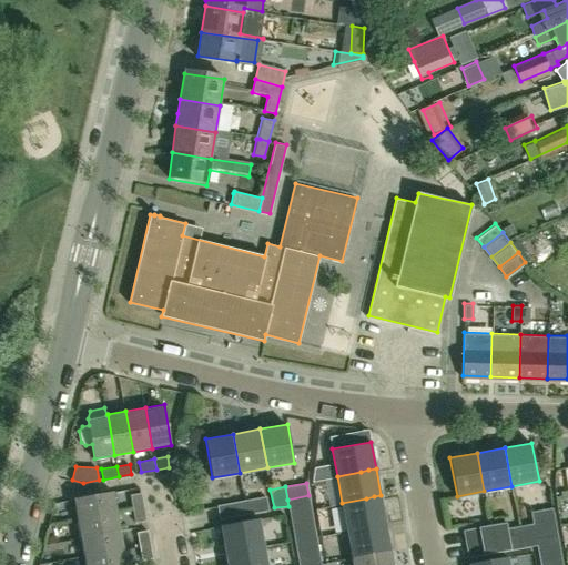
[(113,491),(74,497),(78,517),(117,511),(113,491)]
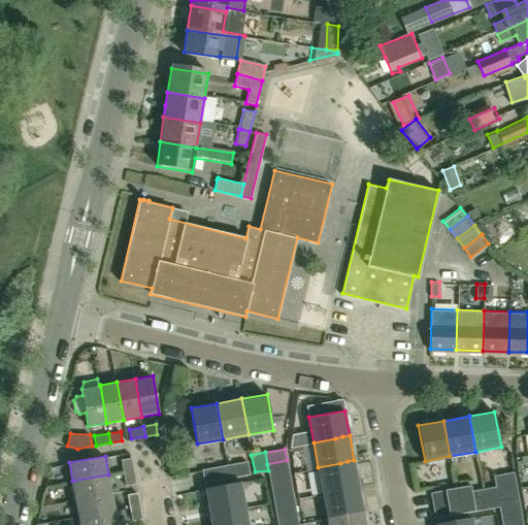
[(133,469),(131,457),(121,459),(124,471),(133,469)]
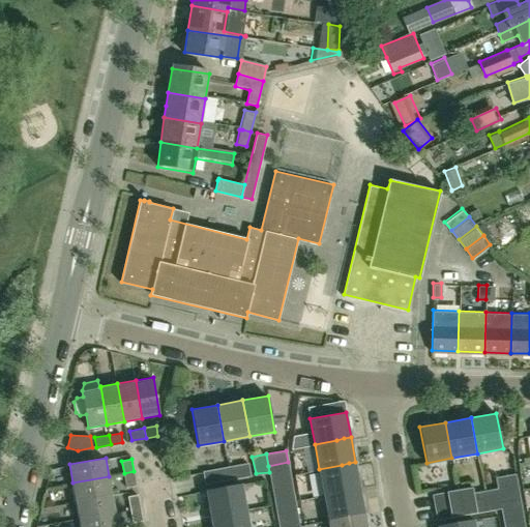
[(247,462),(228,466),(231,477),(249,474),(247,462)]
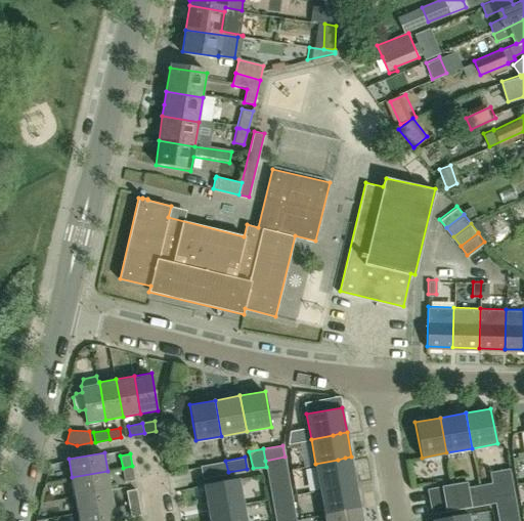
[(267,473),(287,469),(285,457),(265,461),(266,467),(267,473)]
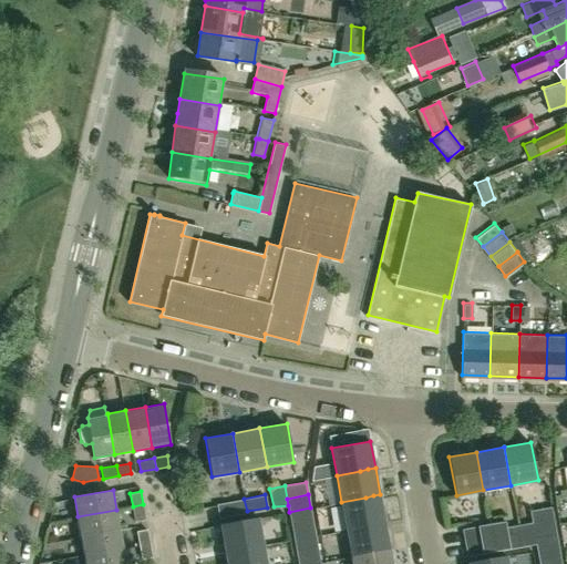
[(380,522),(385,522),(380,494),(373,495),(366,498),(341,502),(346,530),(371,524),(380,522)]
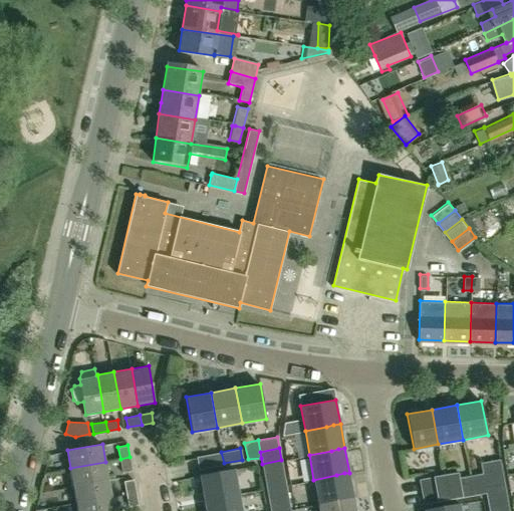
[(224,463),(221,452),(196,456),(199,468),(224,463)]
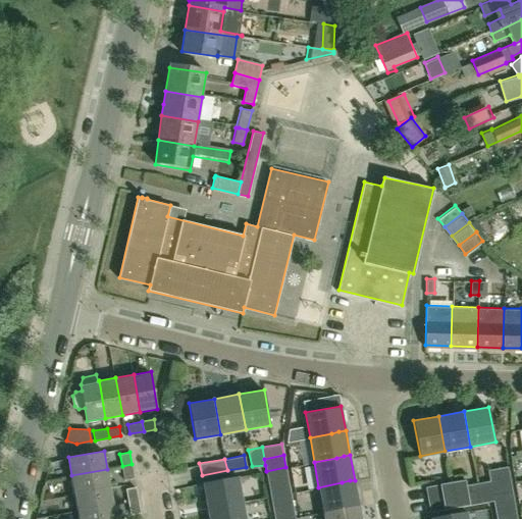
[(124,478),(134,476),(132,464),(122,466),(124,478)]
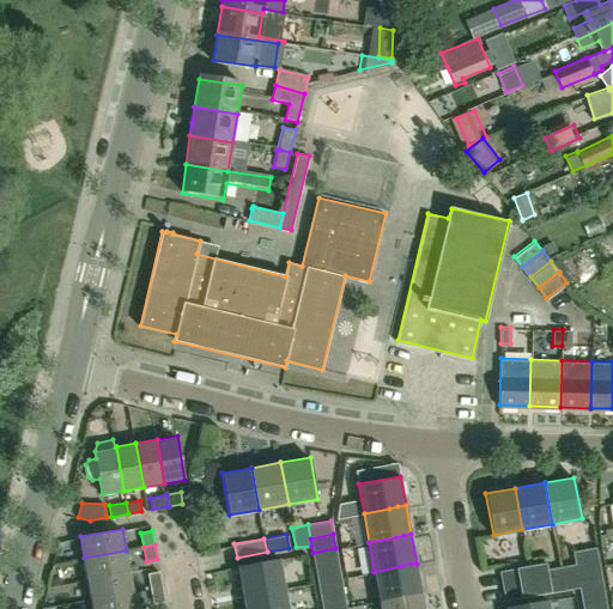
[(576,567),(599,564),(596,546),(572,550),(575,562),(576,567)]
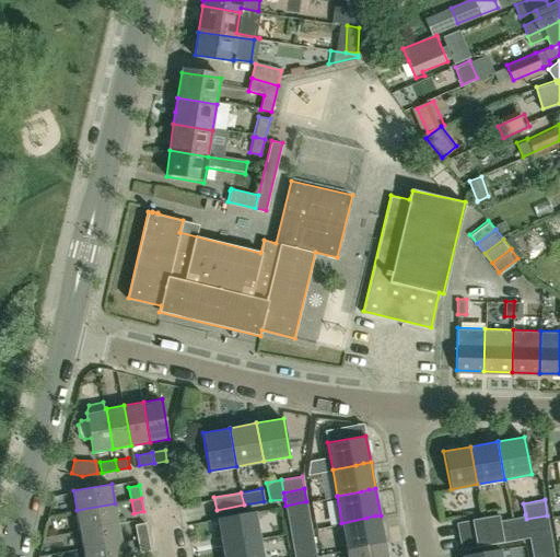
[(306,501),(286,506),(288,519),(308,514),(306,501)]
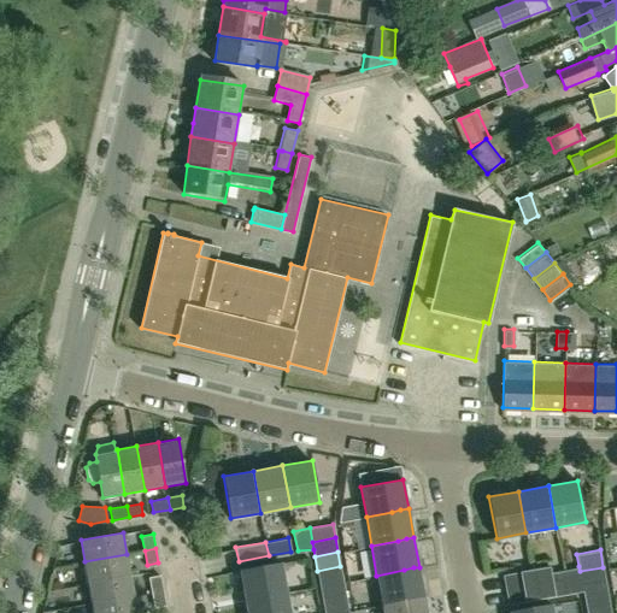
[(127,554),(84,561),(88,582),(131,575),(127,554)]
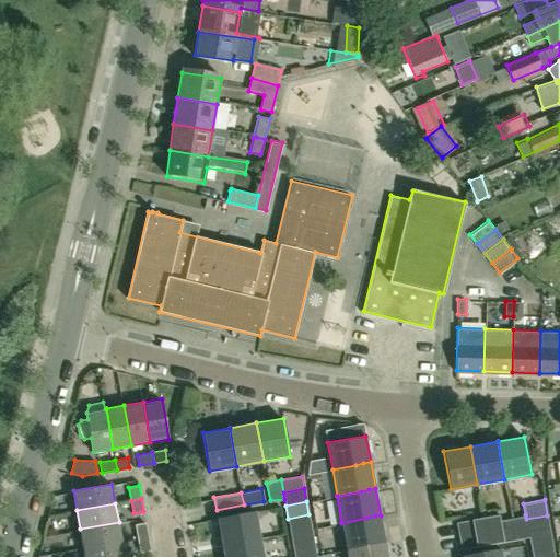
[(217,518),(221,544),(260,537),(255,510),(217,518)]
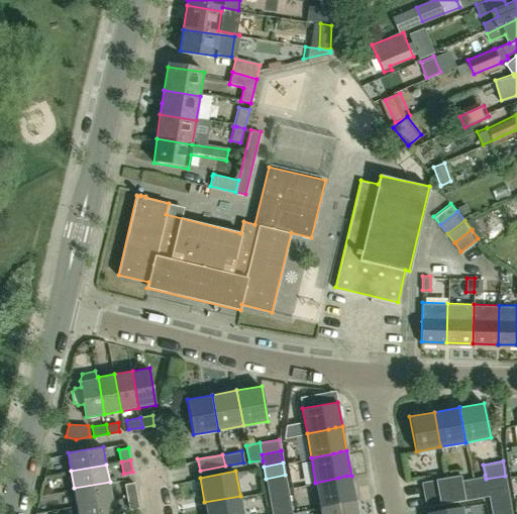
[(458,475),(462,499),(476,497),(472,478),(460,479),(460,474),(458,475)]
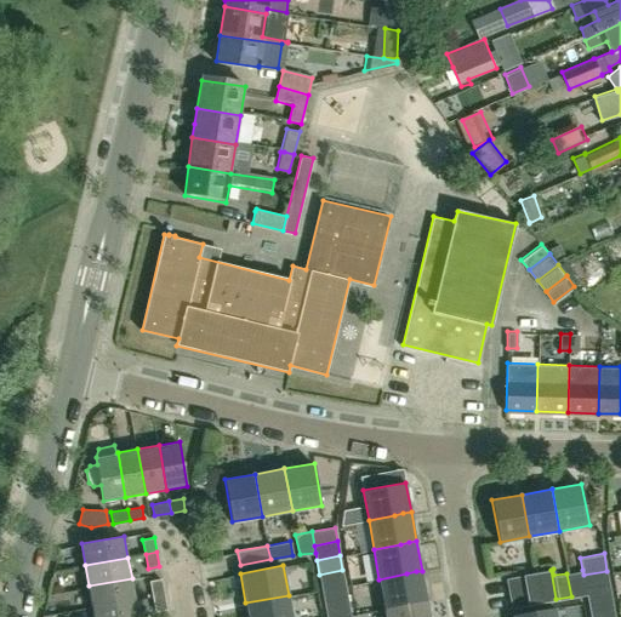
[(319,575),(322,589),(346,584),(342,570),(319,575)]
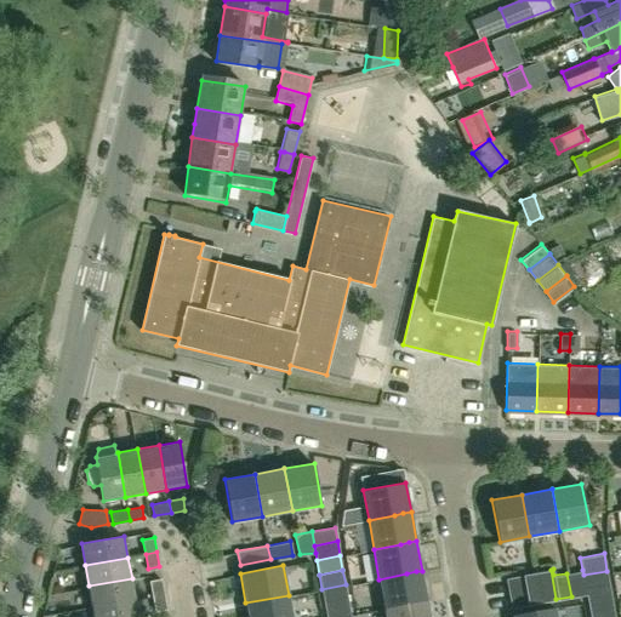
[(534,572),(536,590),(539,603),(556,599),(551,570),(534,572)]
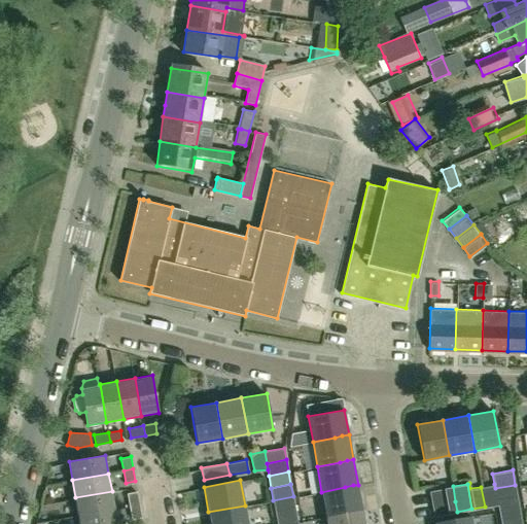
[(481,487),(485,507),(498,504),(497,501),(495,488),(494,484),(481,487)]
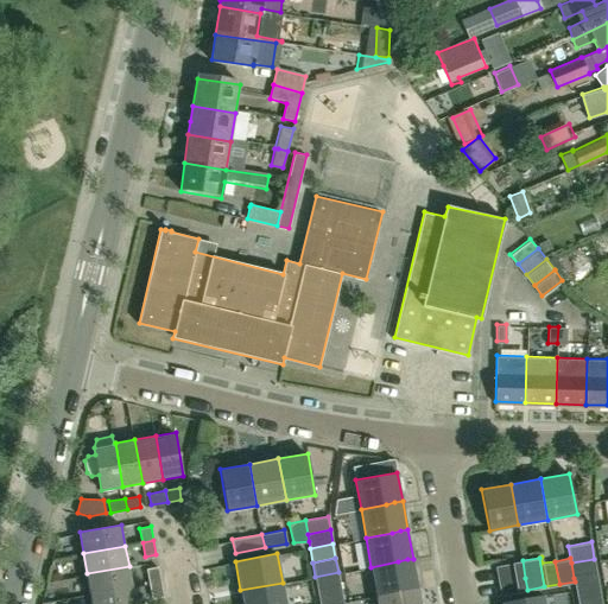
[(371,567),(377,596),(404,590),(413,589),(418,587),(413,559),(407,559),(398,561),(371,567)]
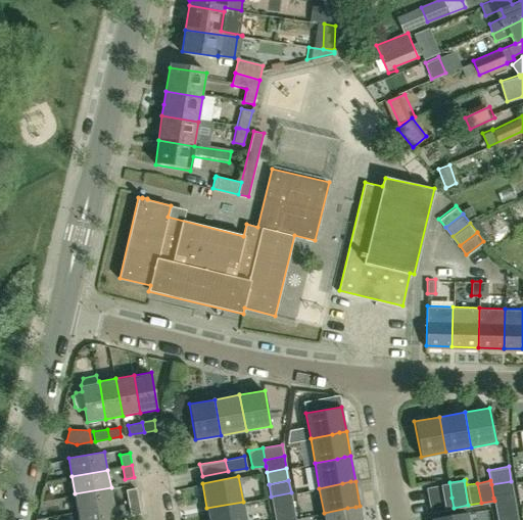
[(493,498),(514,493),(511,481),(491,484),(493,498)]
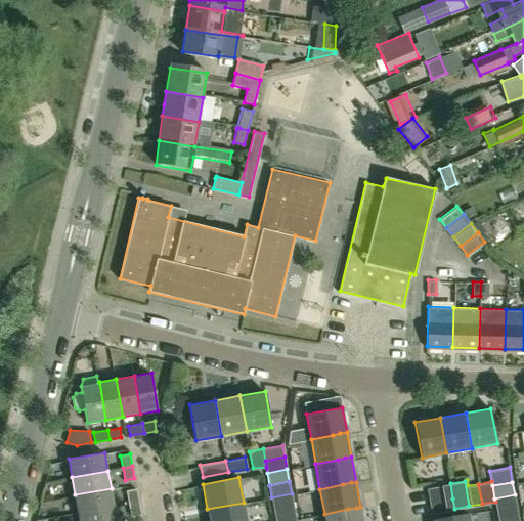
[(428,487),(428,489),(430,503),(452,498),(450,483),(428,487)]
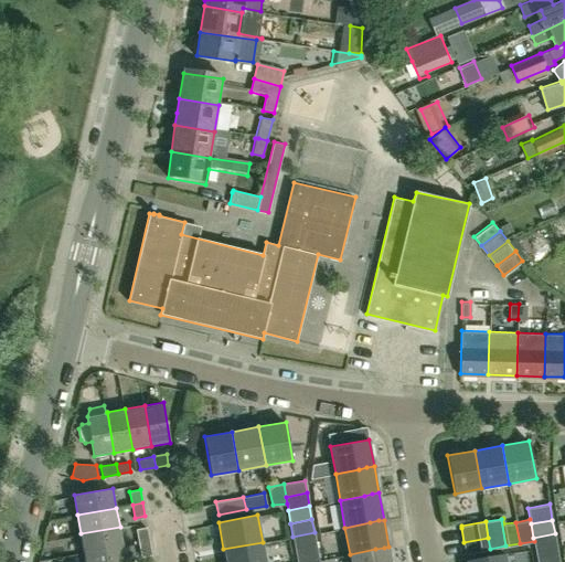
[(139,542),(149,540),(147,526),(136,528),(139,542)]
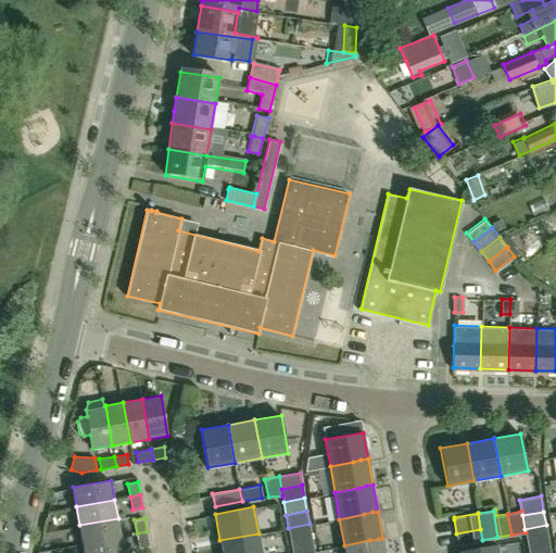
[(118,518),(79,525),(83,543),(122,536),(118,518)]
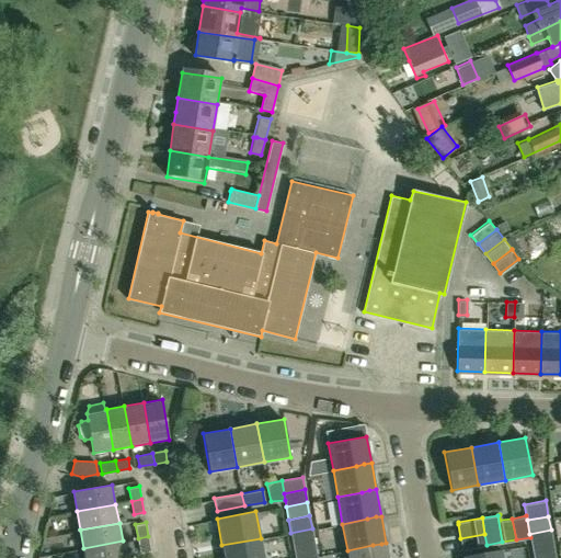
[(293,546),(315,542),(312,528),(290,533),(293,546)]
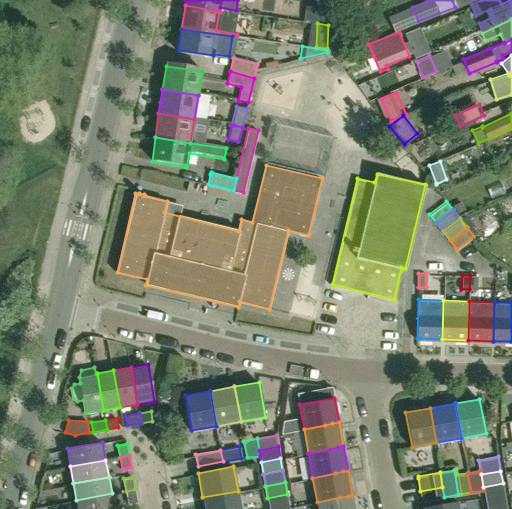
[(486,500),(505,496),(503,483),(483,487),(484,490),(486,500)]
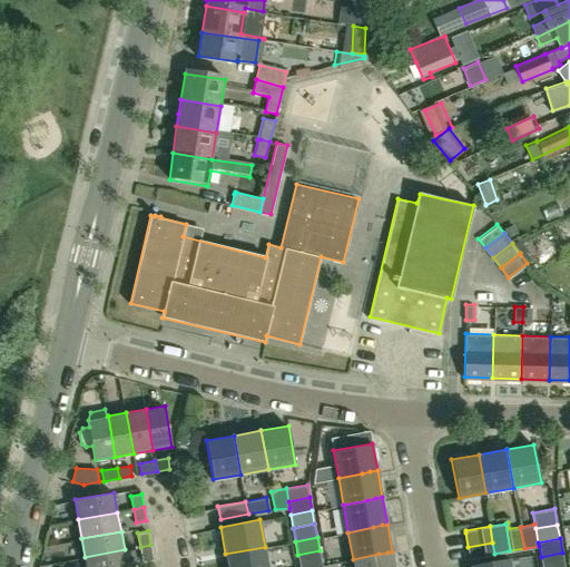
[(468,547),(470,558),(494,554),(492,543),(468,547)]
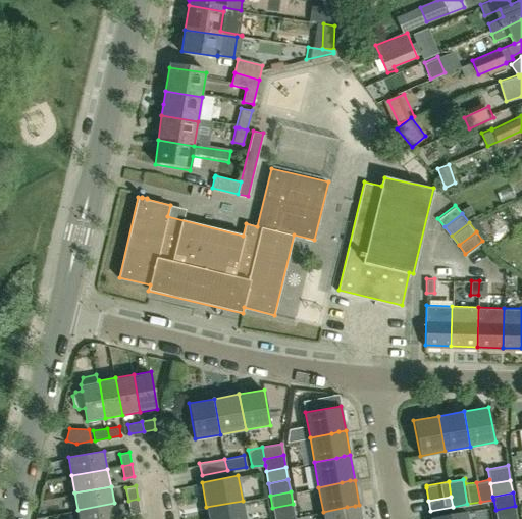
[(131,513),(141,511),(138,499),(128,501),(131,513)]
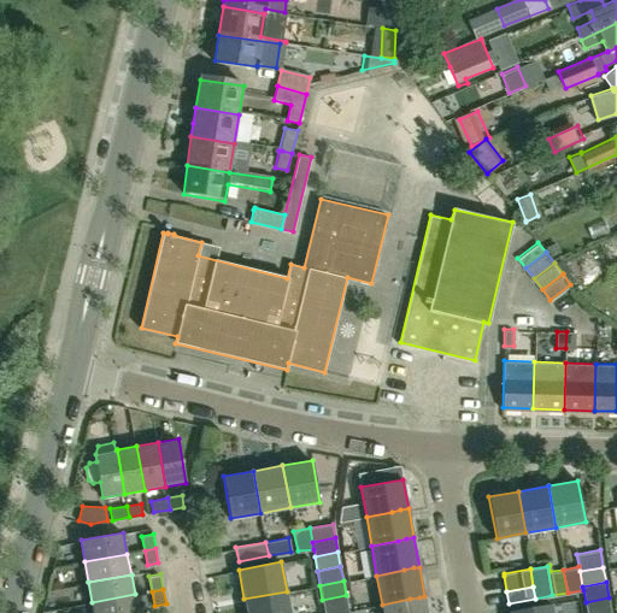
[(291,612),(287,591),(244,599),(246,612),(291,612)]
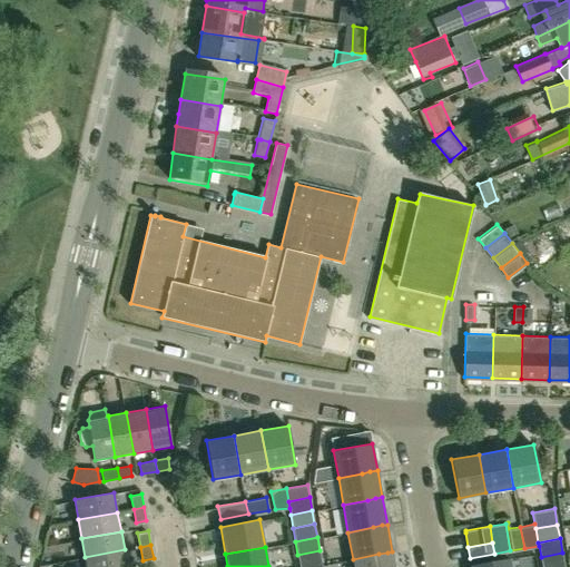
[(127,566),(125,549),(85,557),(86,566),(127,566)]
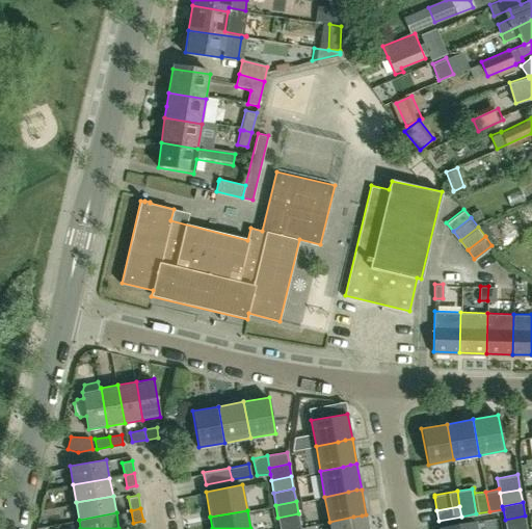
[(280,528),(285,528),(300,526),(298,513),(277,518),(280,528)]
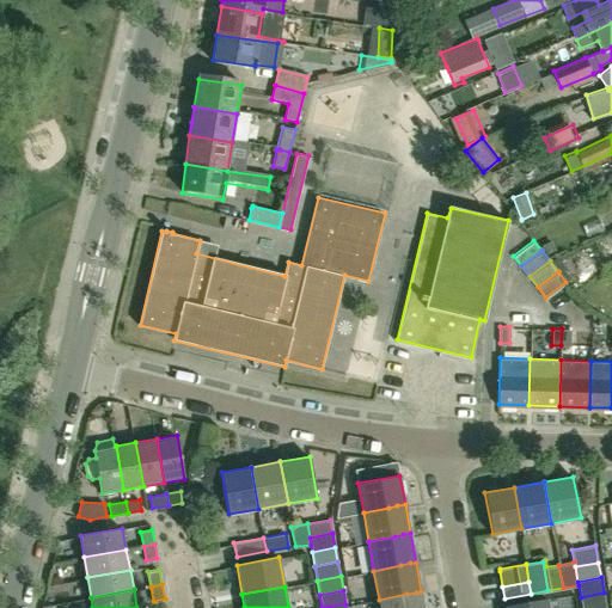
[(407,594),(379,600),(379,607),(423,607),(421,591),(416,593),(407,594)]
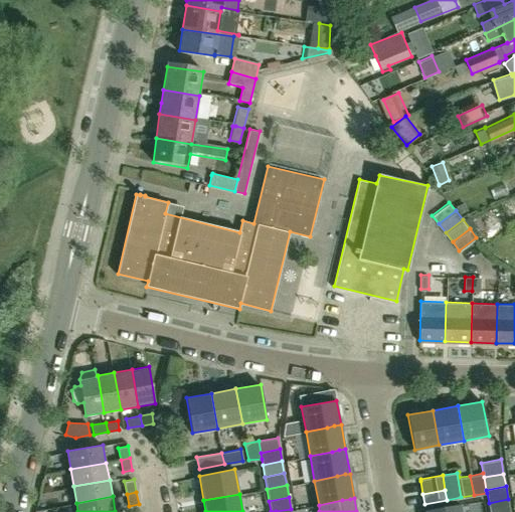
[(490,511),(506,511),(510,511),(508,499),(489,503),(490,511)]
